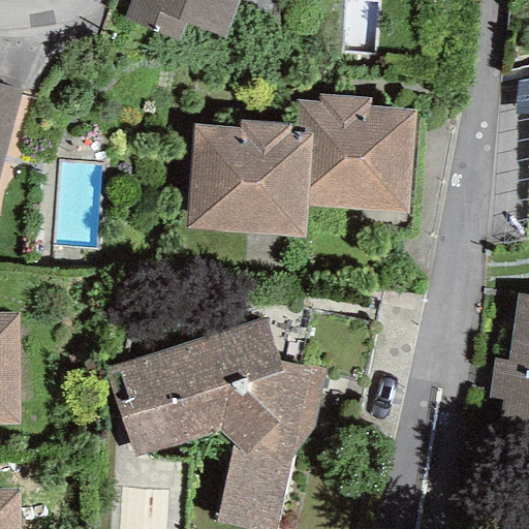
[(130,0),(123,20),(177,41),(183,25),(222,38),(237,0),(130,0)]
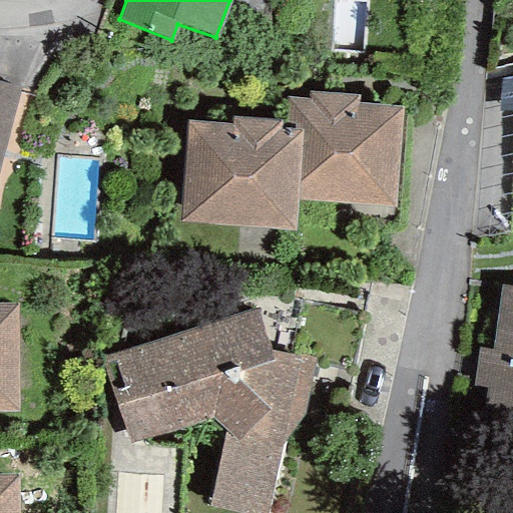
[(0,163),(20,88),(0,82),(0,163)]
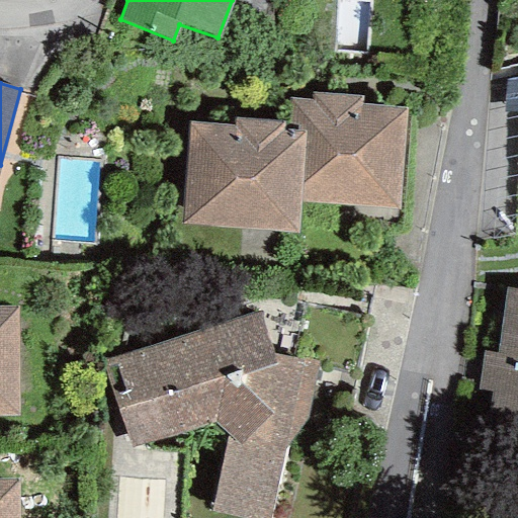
[(298,203),(399,208),(405,109),(361,106),(362,95),(312,92),(312,101),(289,99),(287,131),(303,132),(298,203)]
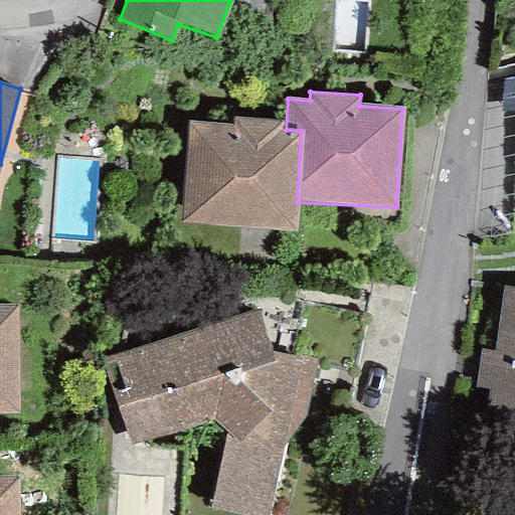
[(188,121),(180,222),(295,229),(297,202),(301,131),(286,130),(281,130),(282,121),(233,118),(232,124),(188,121)]
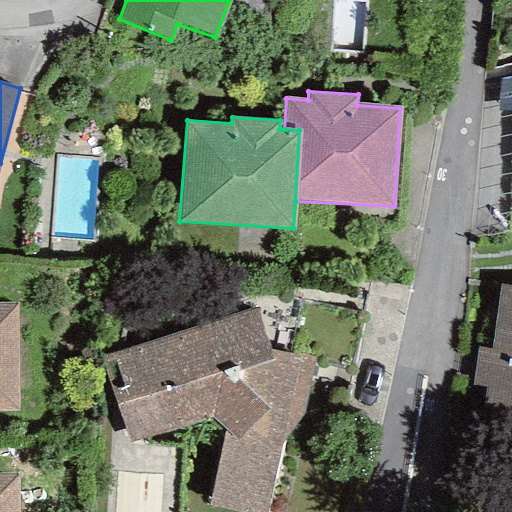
[(511,426),(511,288),(501,286),(491,352),(478,350),(473,385),(487,387),(482,422),(511,426)]
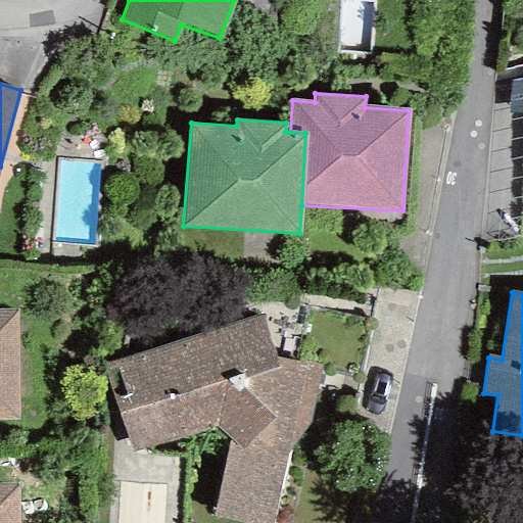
[(0,419),(17,420),(17,311),(0,310),(0,419)]
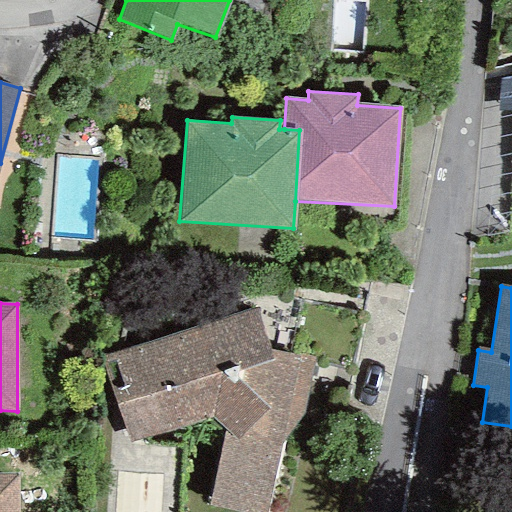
[(225,431),(209,506),(238,511),(266,511),(282,442),(303,415),(313,357),(270,349),(256,308),(101,358),(130,442),(210,419),(225,431)]
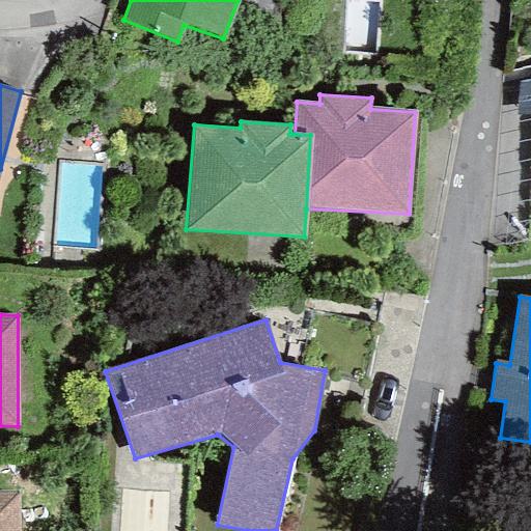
[(0,494),(0,530),(16,530),(17,494),(0,494)]
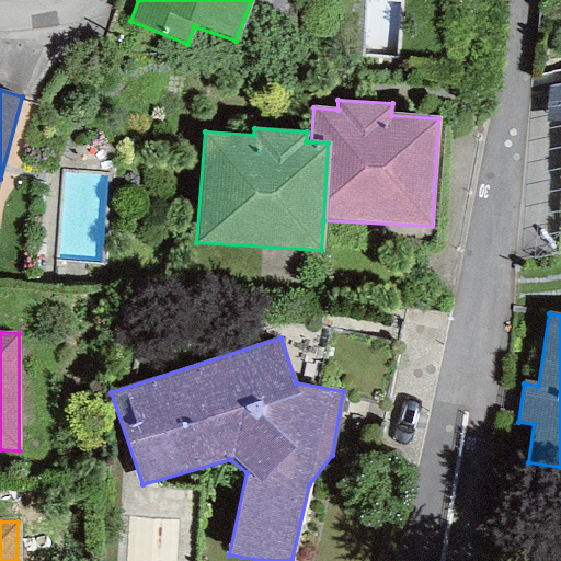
All buildings are outlined.
